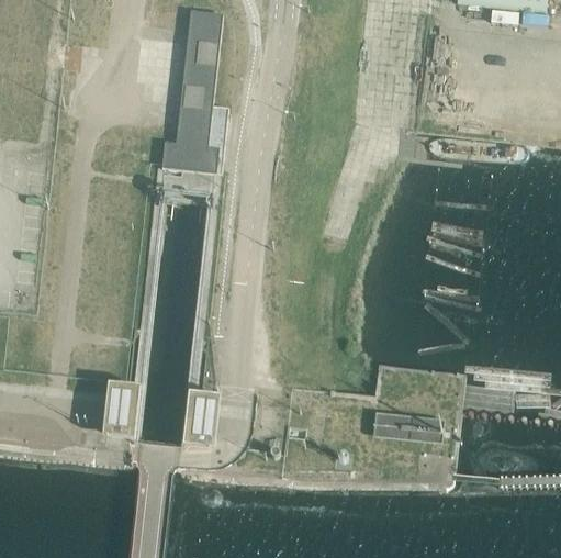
[(0,131),(40,134),(51,0),(0,0),(0,131)]
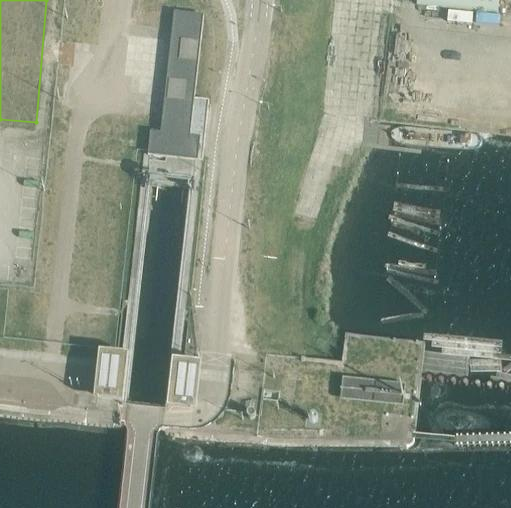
[(496,10),(497,0),(414,0),(414,1),(496,10)]
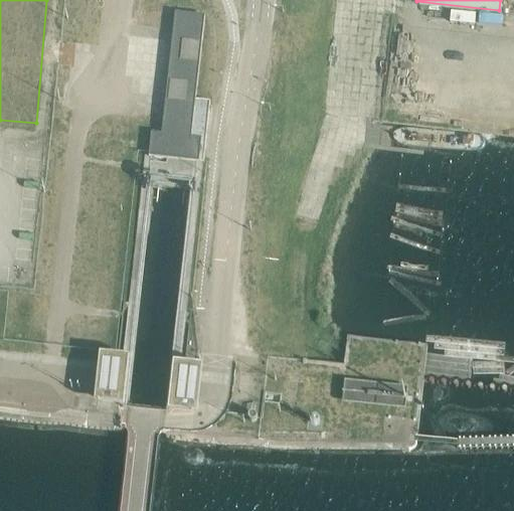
[(147,153),(201,159),(202,159),(202,158),(209,98),(194,97),(203,12),(174,9),(172,26),(171,37),(163,102),(162,116),(160,130),(150,129),(148,149),(147,153)]
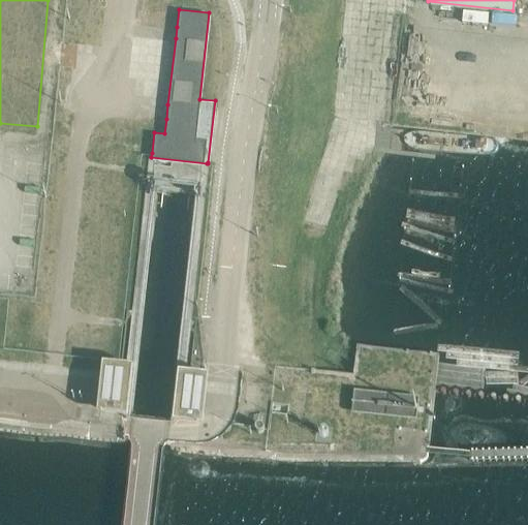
[(96,406),(95,410),(96,410),(122,413),(126,413),(131,363),(124,362),(118,361),(117,361),(100,360),(99,367),(99,375),(96,406)]
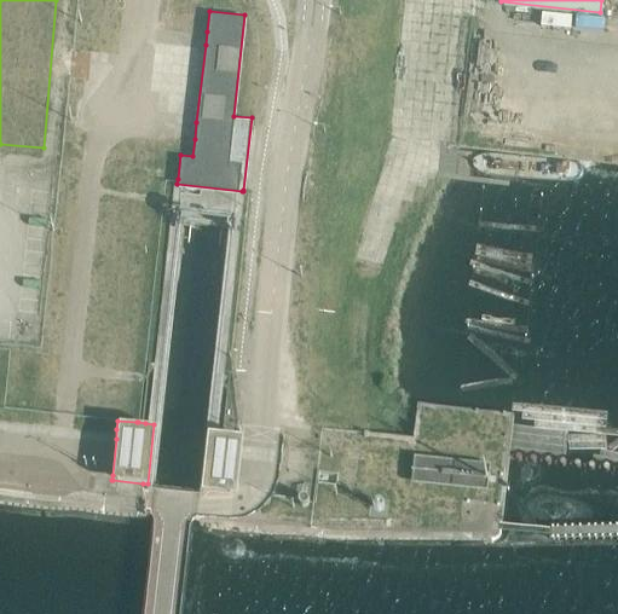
[(206,430),(200,490),(203,490),(204,490),(236,493),(237,480),(240,455),(241,441),(242,434),(241,434),(221,432),(219,432),(214,432),(206,430)]
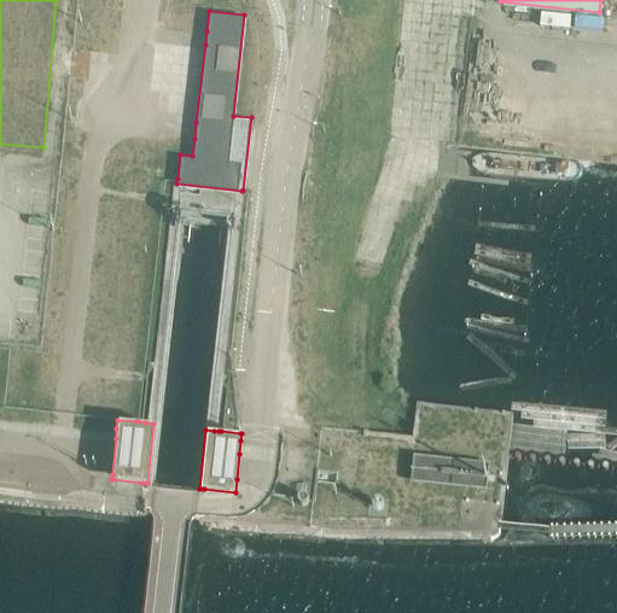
[(283,476),(295,477),(298,447),(286,445),(283,476)]
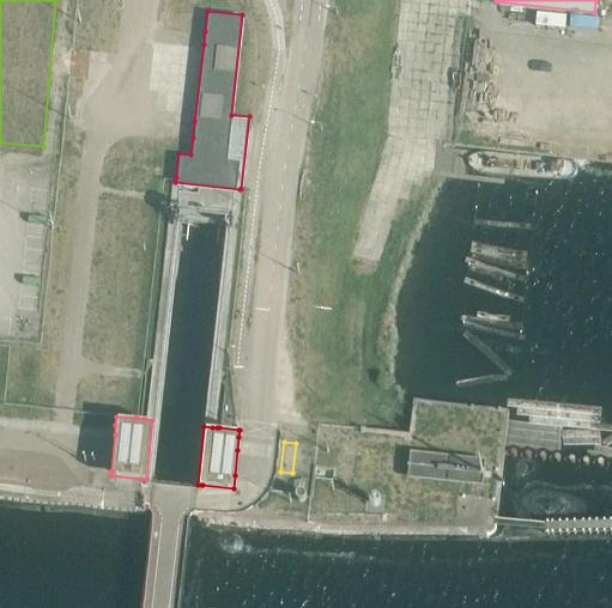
[(407,462),(405,474),(482,482),(482,480),(482,472),(483,466),(484,456),(411,448),(408,448),(407,454),(407,460),(407,462)]
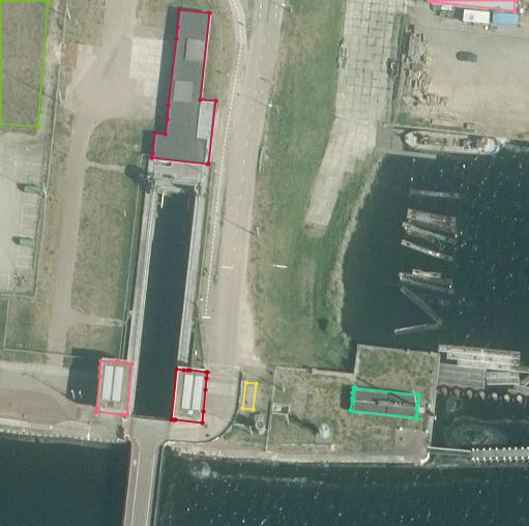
[(262,422),(261,421),(260,421),(259,420),(258,420),(257,421),(256,421),(255,422),(254,424),(254,425),(253,426),(254,427),(254,428),(255,429),(255,430),(256,430),(257,431),(258,431),(260,430),(261,430),(262,429),(262,428),(263,427),(263,426),(263,425),(262,424),(262,422)]
